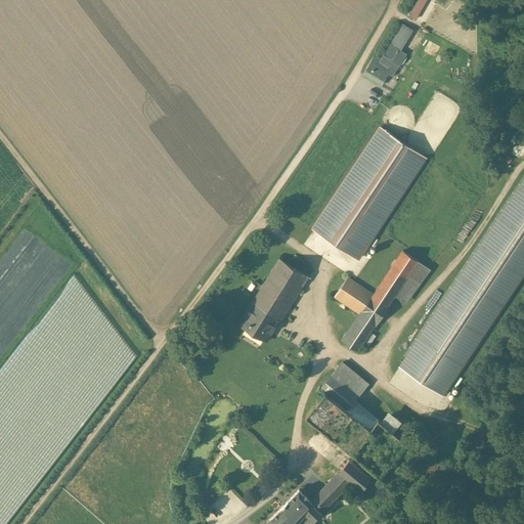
[(438,0),(417,0),(413,5),(426,12),(429,6),(433,9),(438,0)]
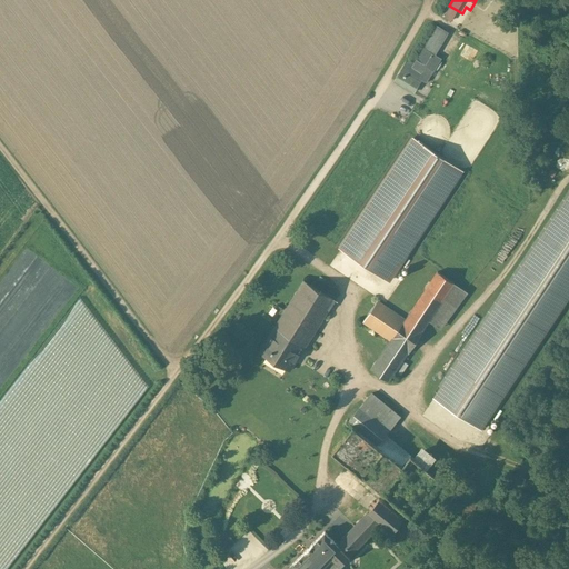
[(440,59),(423,48),(412,66),(422,72),(419,79),(426,83),(440,59)]
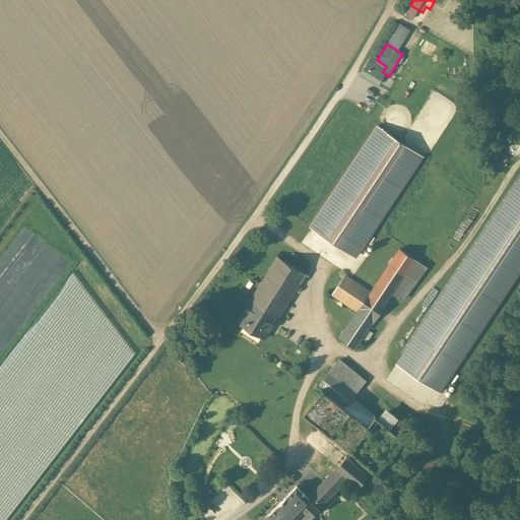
[(377,60),(371,57),(360,74),(378,84),(383,76),(381,75),(383,72),(386,66),(377,60)]
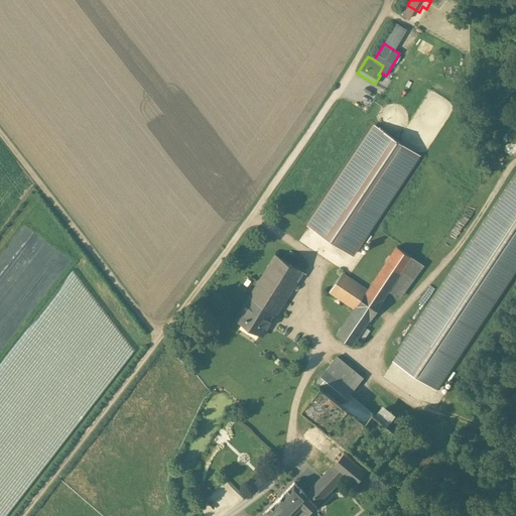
[(375,126),(308,227),(351,255),(418,154),(375,126)]
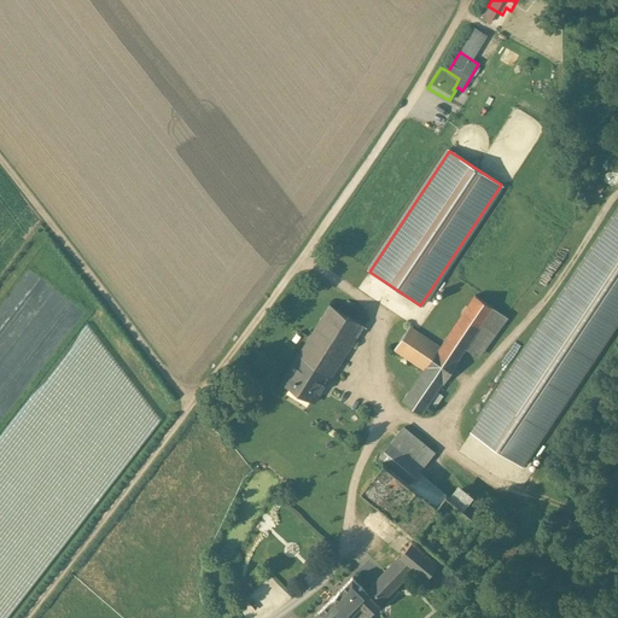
[(617,207),(471,431),(526,467),(617,327),(617,207)]
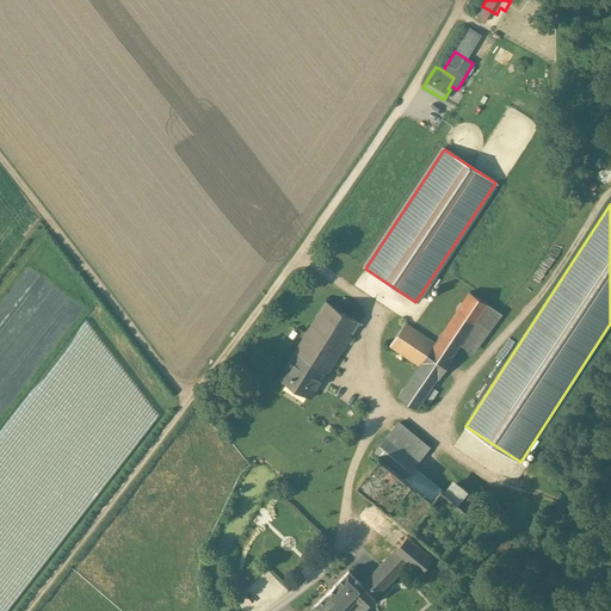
[(420,366),(399,397),(417,409),(438,378),(439,378),(454,356),(487,304),(469,292),(434,344),(405,323),(389,346),(420,366)]
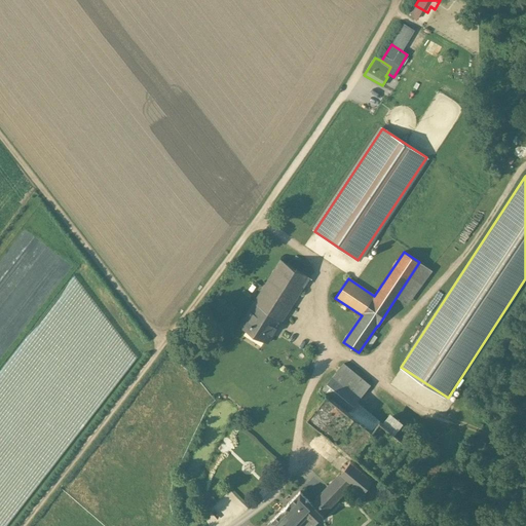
[(280,260),(249,310),(276,328),(308,277),(280,260)]
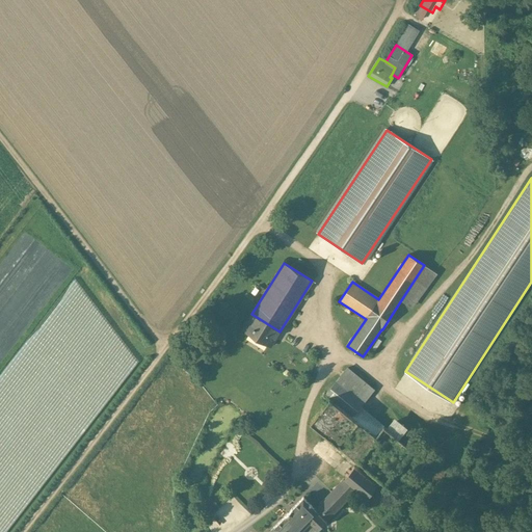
[(280,331),(251,314),(242,329),(270,347),(280,331)]
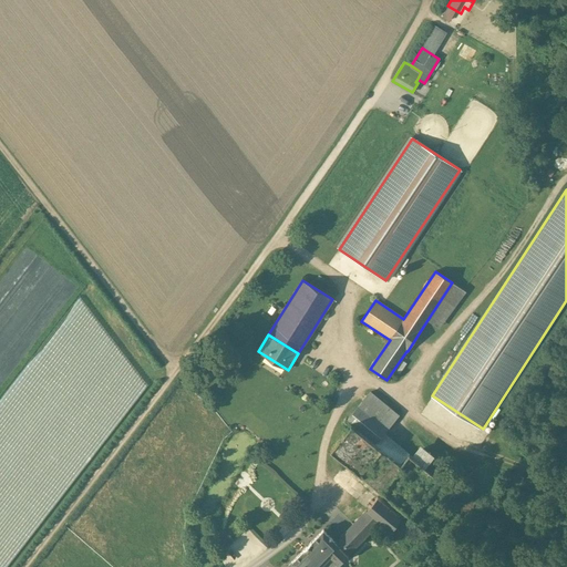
[(394,412),(370,392),(348,419),(347,419),(346,420),(344,421),(344,422),(346,423),(346,424),(347,424),(348,424),(349,423),(351,424),(375,444),(387,430),(382,426),(394,412)]
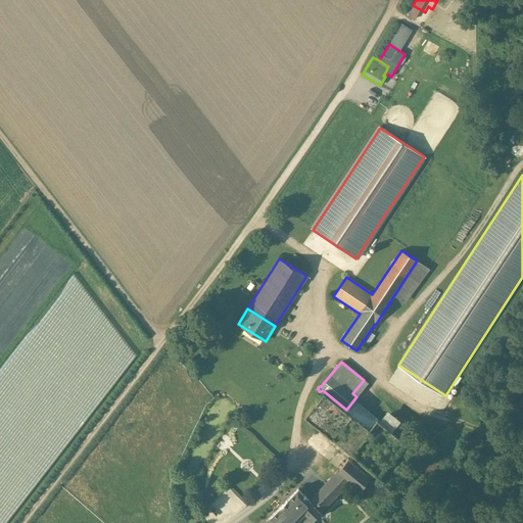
[(375,472),(349,452),(377,419),(369,412),(361,421),(346,410),(324,391),(304,415),(319,426),(305,442),(338,470),(326,483),(337,494),(350,480),(361,489),(362,488),(370,478),(375,472)]
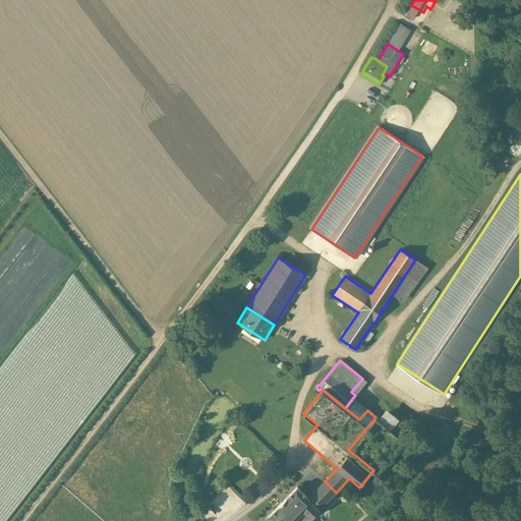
[(377,418),(390,428),(399,418),(386,407),(377,418)]
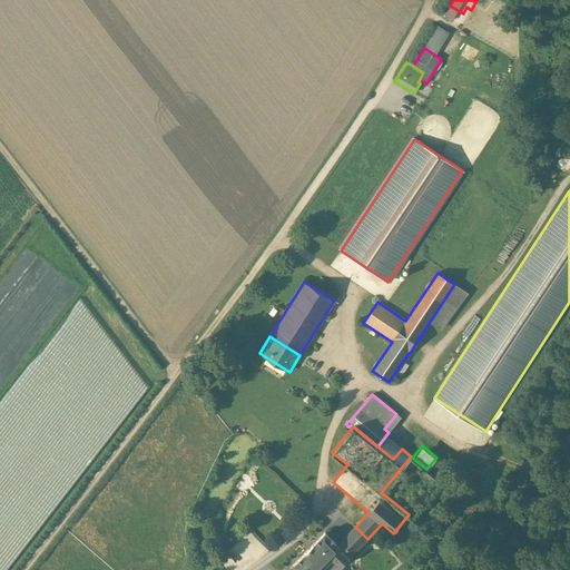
[(411,457),(381,492),(409,514),(413,518),(442,482),(411,457)]
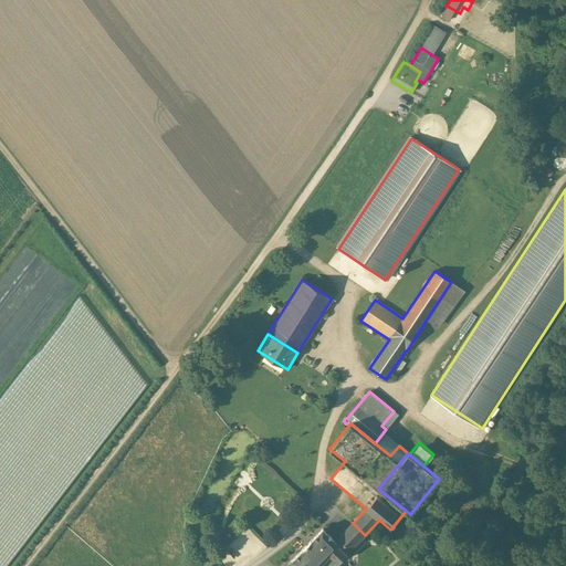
[(323,528),(292,561),(296,565),(334,565),(365,535),(353,523),(353,522),(349,526),(335,541),(323,530),(324,530),(323,528)]
